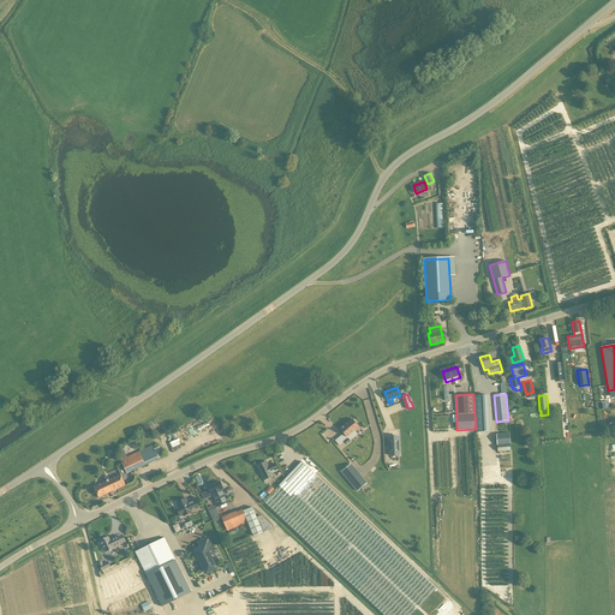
[(475,396),(477,431),(489,431),(488,396),(475,396)]
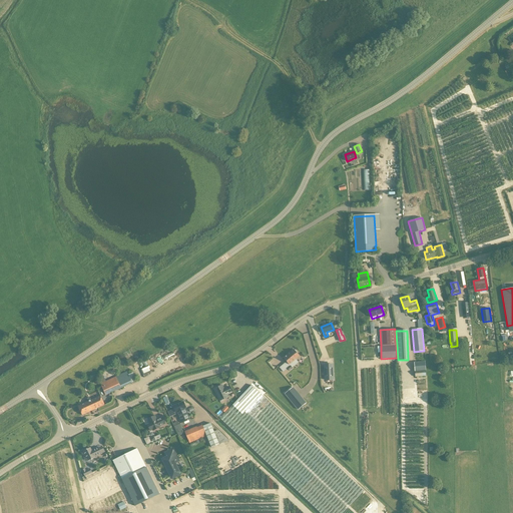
[(287,365),(286,364),(280,368),(283,372),(288,369),(290,371),(293,368),(291,366),(290,365),(300,356),(297,353),(297,352),(296,350),(295,350),(288,355),(284,358),(288,363),(287,365)]
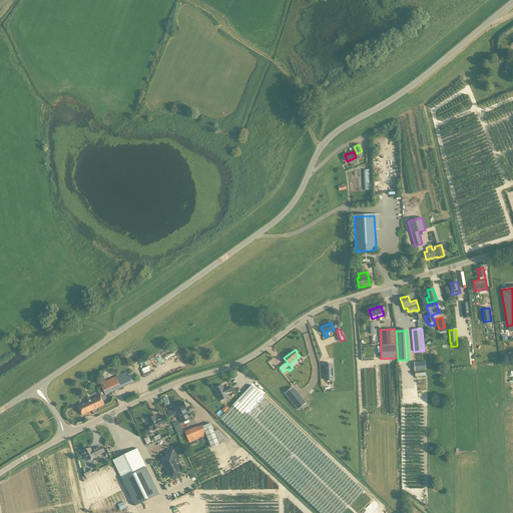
[(414,362),(415,368),(415,372),(415,377),(426,376),(426,371),(425,361),(414,362)]
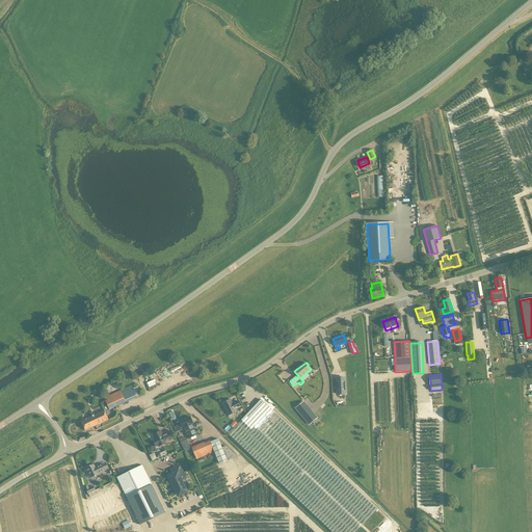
[(336,377),(337,395),(346,394),(346,377),(336,377)]
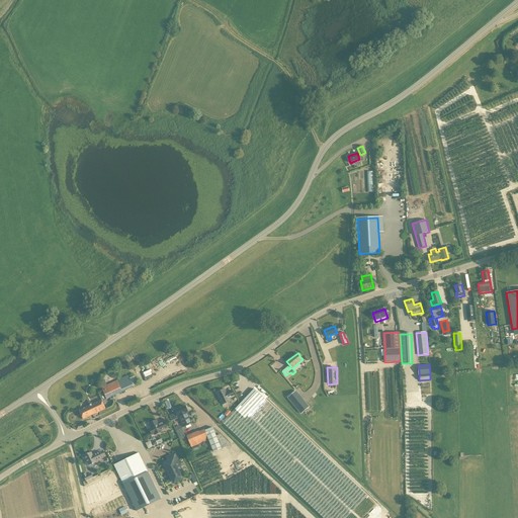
[(172,373),(157,378),(158,382),(173,376),(172,373)]
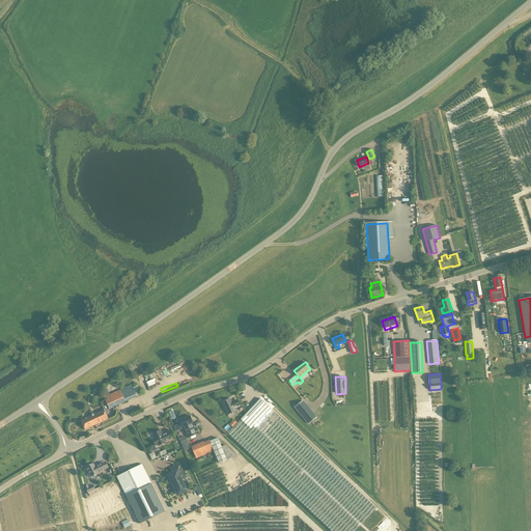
[(104,397),(109,409),(141,393),(138,385),(133,387),(131,385),(104,397)]
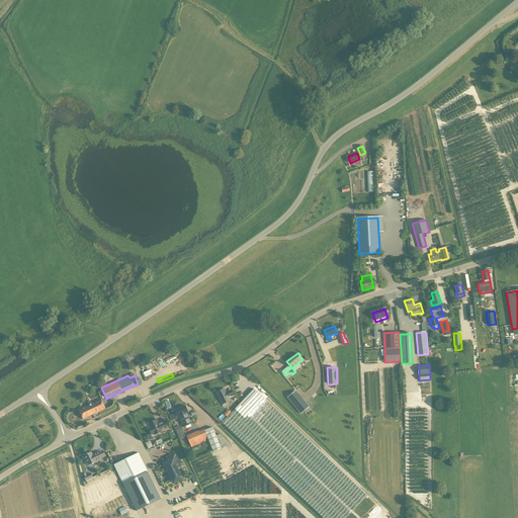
[(217,393),(223,405),(231,401),(230,399),(234,396),(231,391),(227,393),(225,389),(217,393)]
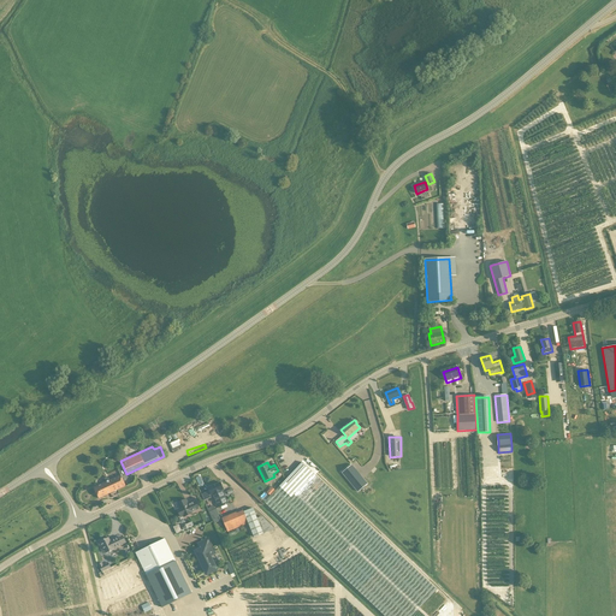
[(302,462),(265,502),(332,566),(385,615),(412,615),(416,610),(419,609),(437,590),(369,526),(302,462)]
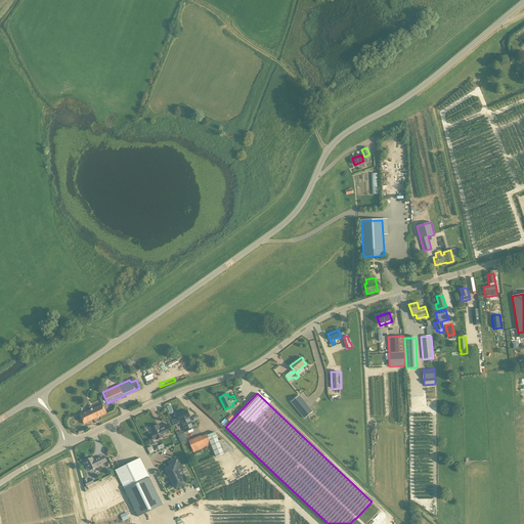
[(300,395),(292,401),(304,418),(312,411),(300,395)]
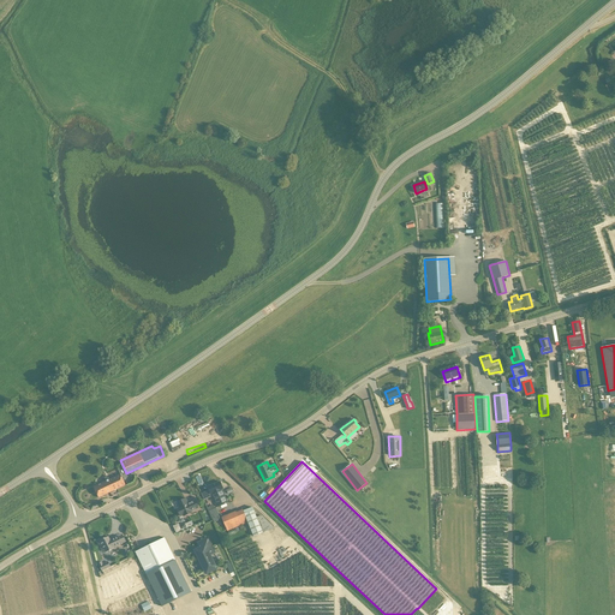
[(99,497),(125,485),(120,473),(94,487),(99,497)]
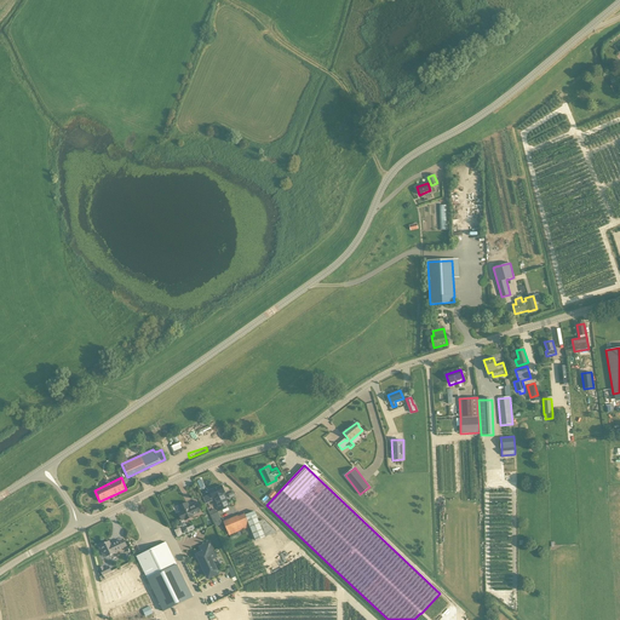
[(213,498),(214,500),(225,497),(224,493),(225,493),(222,486),(210,491),(212,498),(213,498)]
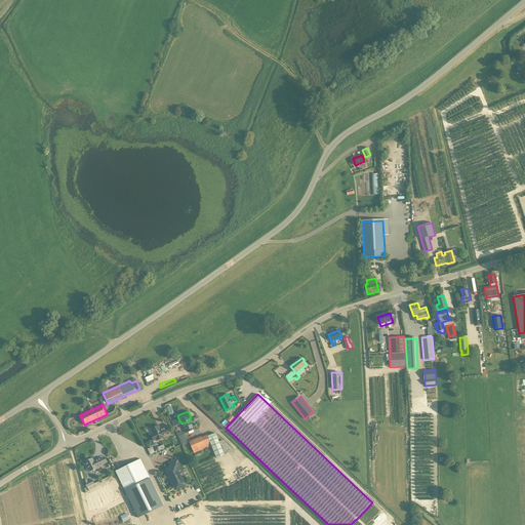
[(191,420),(182,423),(186,433),(195,429),(191,420)]
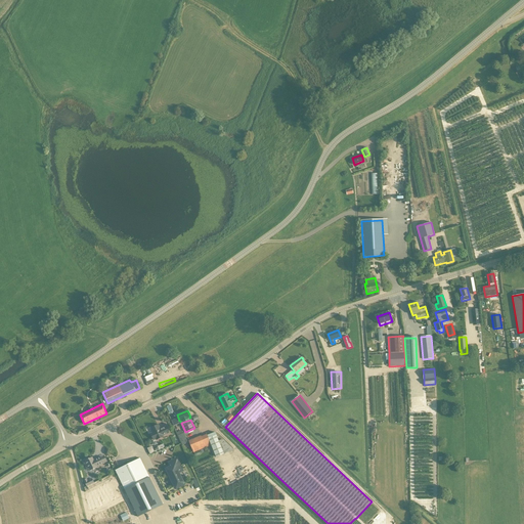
[(159,425),(150,428),(153,432),(150,433),(154,440),(156,439),(157,440),(164,436),(163,435),(169,433),(166,426),(161,429),(159,425)]
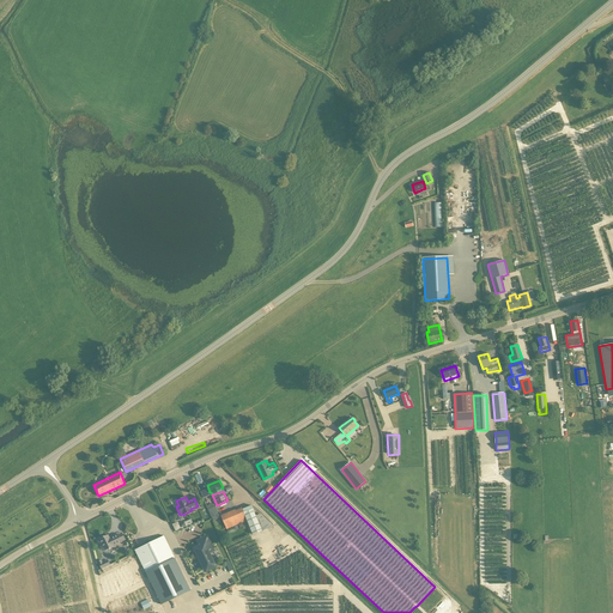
[(222,516),(226,529),(247,521),(253,534),(273,526),(260,514),(256,516),(252,505),(242,509),(242,508),(222,516)]
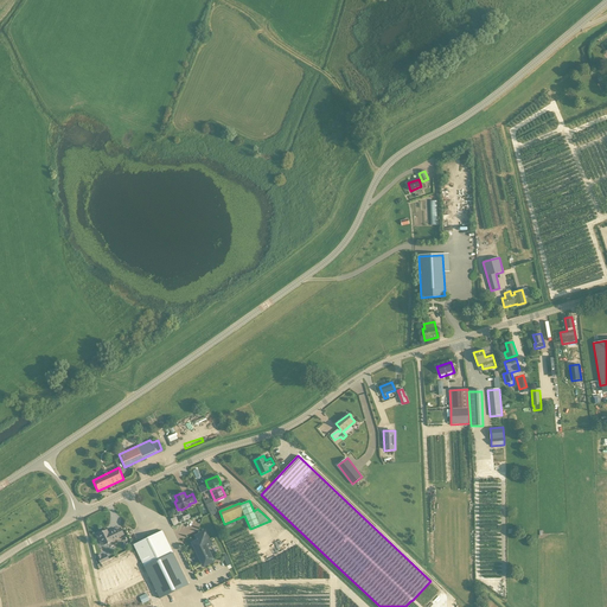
[(211,516),(218,513),(212,502),(206,504),(211,516)]
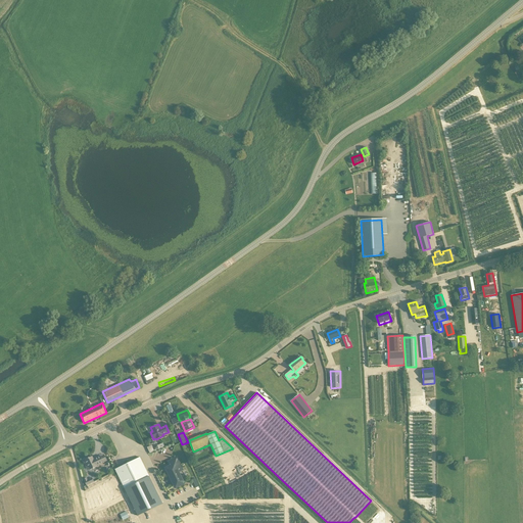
[(103,462),(100,456),(93,459),(92,456),(83,461),(85,466),(88,465),(90,470),(97,467),(97,466),(103,462)]
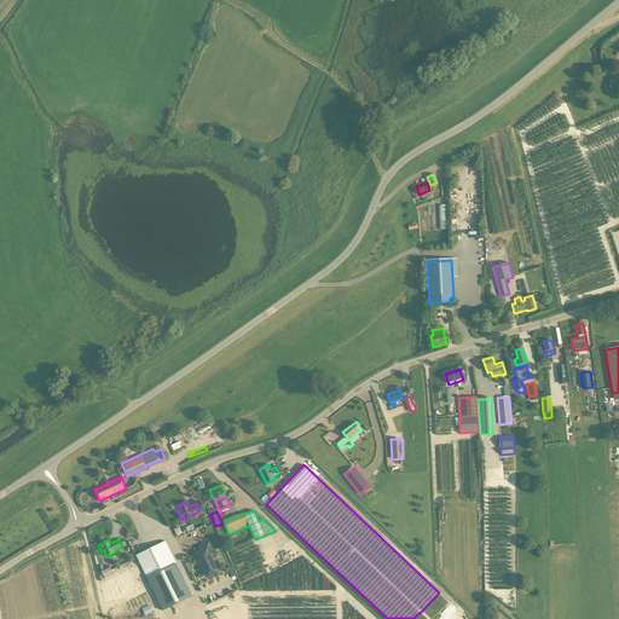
[(197,547),(200,551),(195,554),(207,579),(220,573),(213,559),(218,556),(209,541),(197,547)]
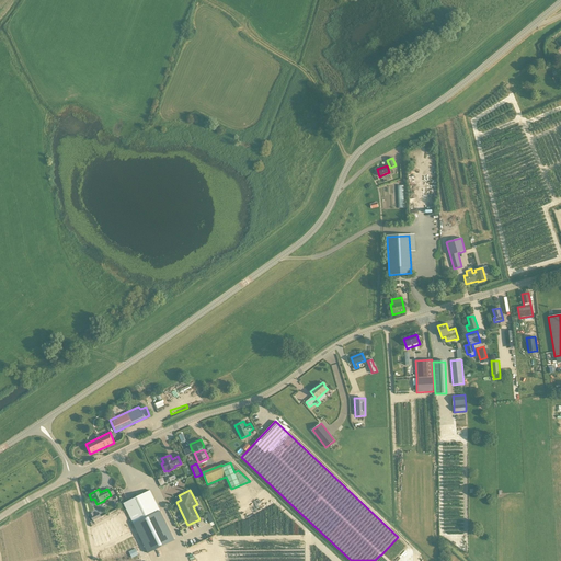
[(148,553),(174,540),(150,491),(124,504),(148,553)]
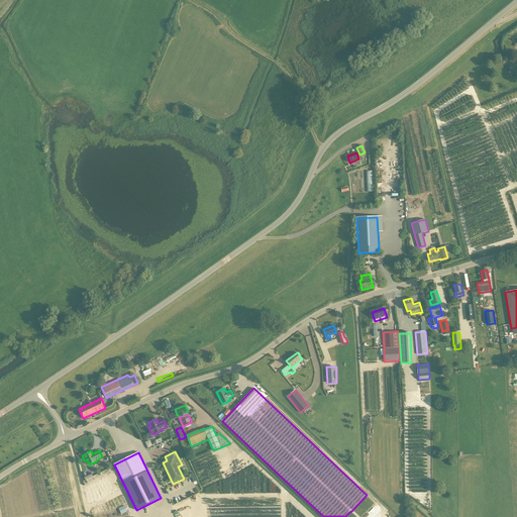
[(119,508),(122,514),(129,510),(126,505),(119,508)]
